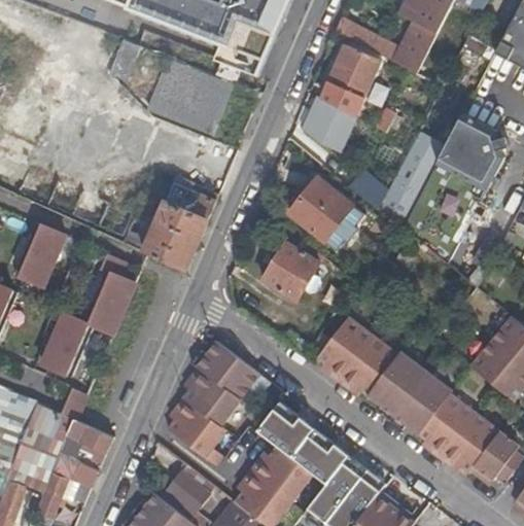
[(109,0),(224,43),(218,58),(259,74),(290,0),(109,0)]
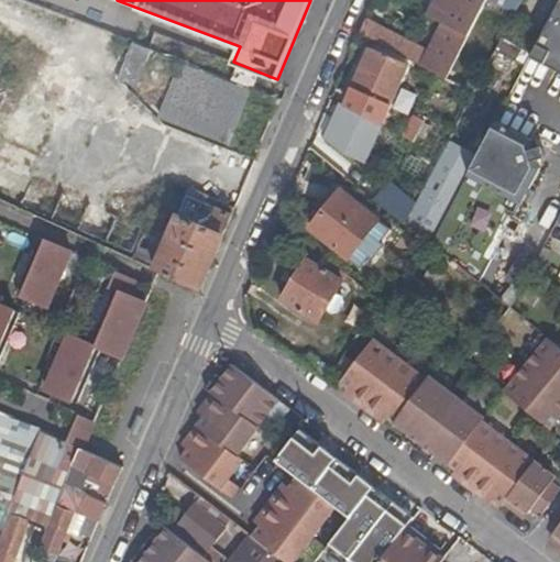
[(434,0),(426,15),(440,23),(465,35),(483,0),(434,0)]
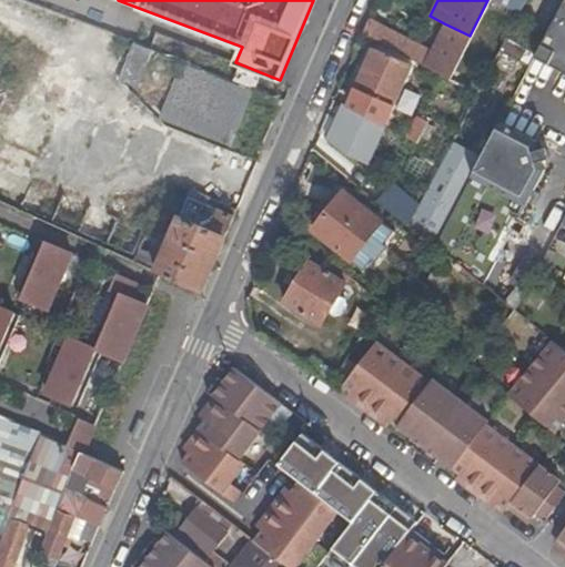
[(496,0),(502,3),(491,26),(506,33),(523,0),(496,0)]
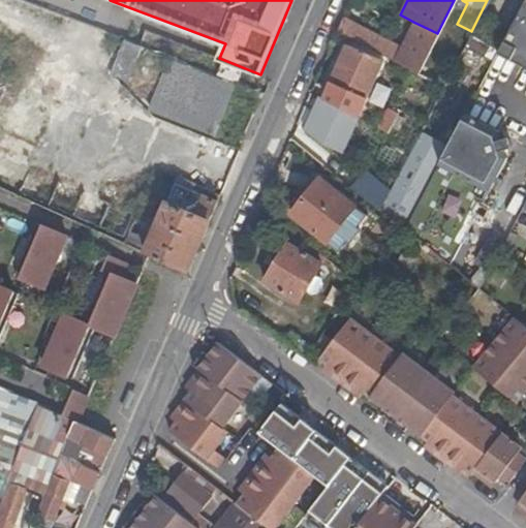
[(523,0),(495,53),(525,68),(525,0),(523,0)]
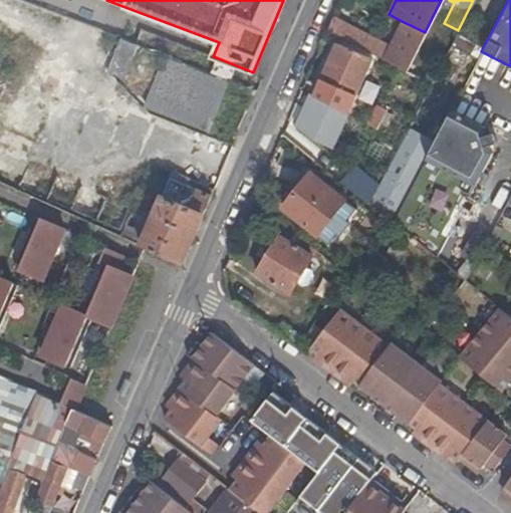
[(373,39),(330,17),(325,30),(367,51),(373,39)]
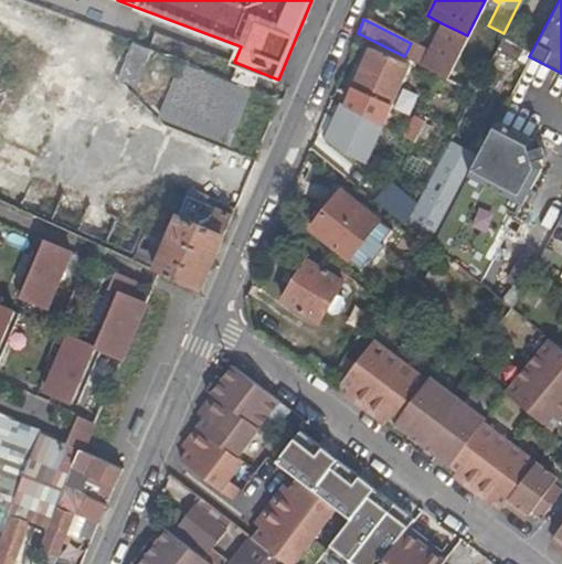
[(442,23),(420,65),(445,78),(467,35),(442,23)]
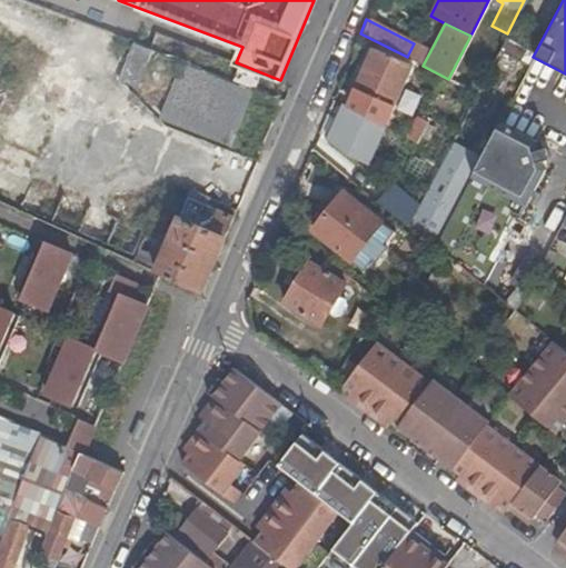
[(140,86),(152,51),(132,43),(120,79),(140,86)]
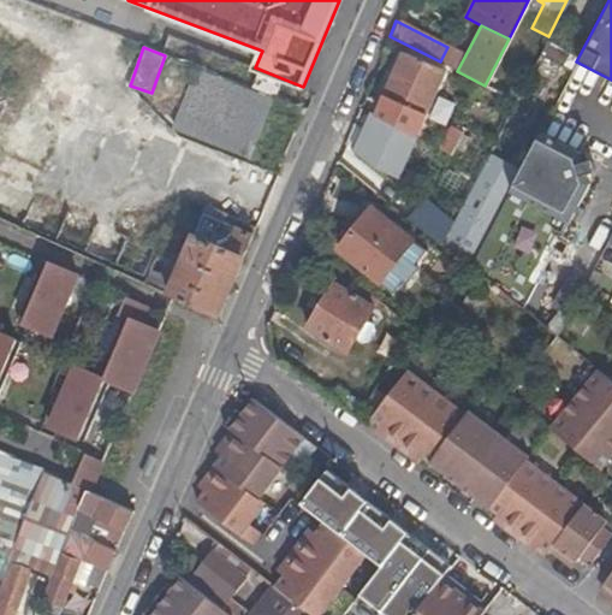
[(393,71),(391,78),(382,95),(423,113),(445,70),(403,51),(393,71)]
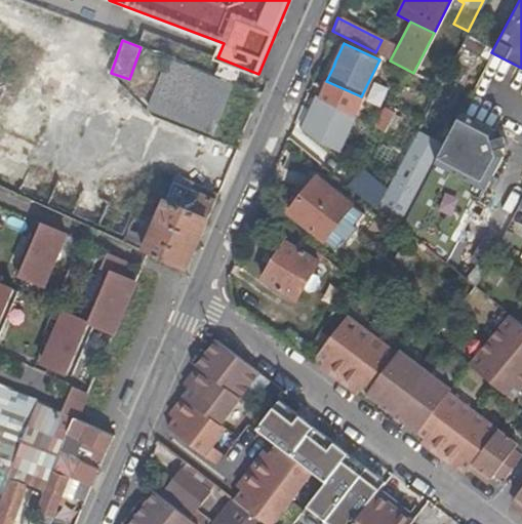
[(150,108),(214,132),(233,85),(168,58),(150,108)]
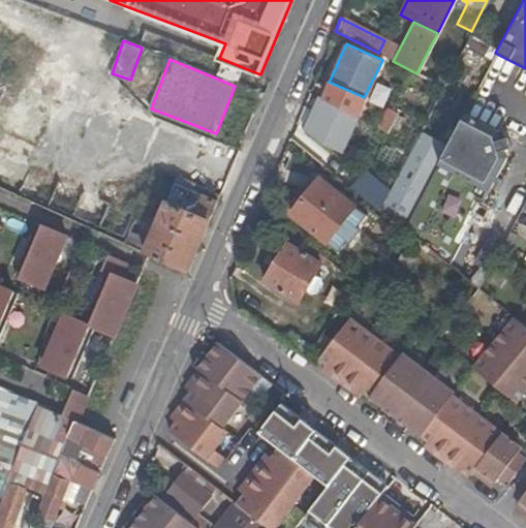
[(241,70),(217,62),(213,73),(236,82),(241,70)]
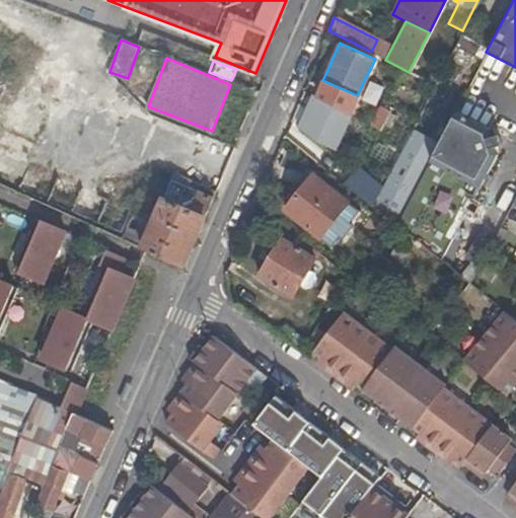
[(349,114),(357,95),(322,80),(315,96),(349,114)]
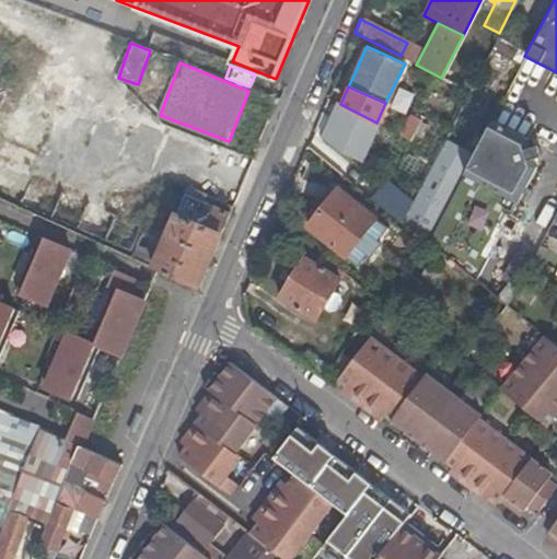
[(360,161),(376,123),(340,104),(335,101),(320,137),(339,153),(360,161)]
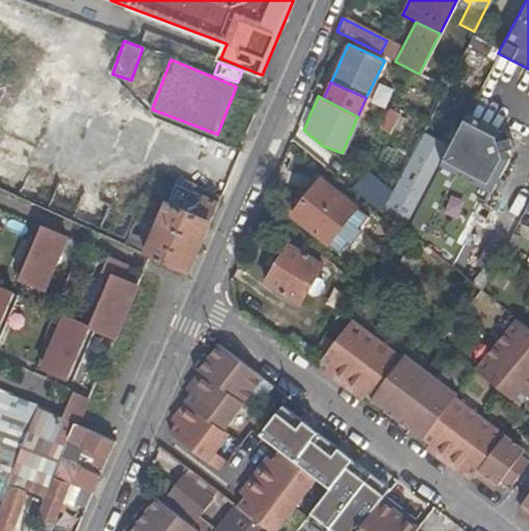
[(378,128),(389,133),(399,113),(389,108),(378,128)]
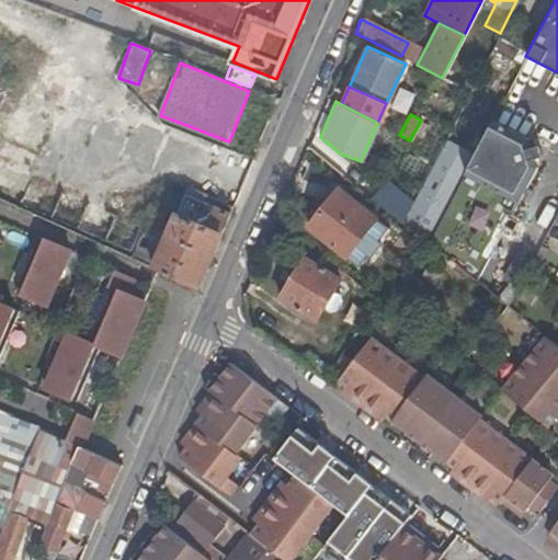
[(474,281),(545,148),(491,120),(473,155),(425,242),(474,281)]
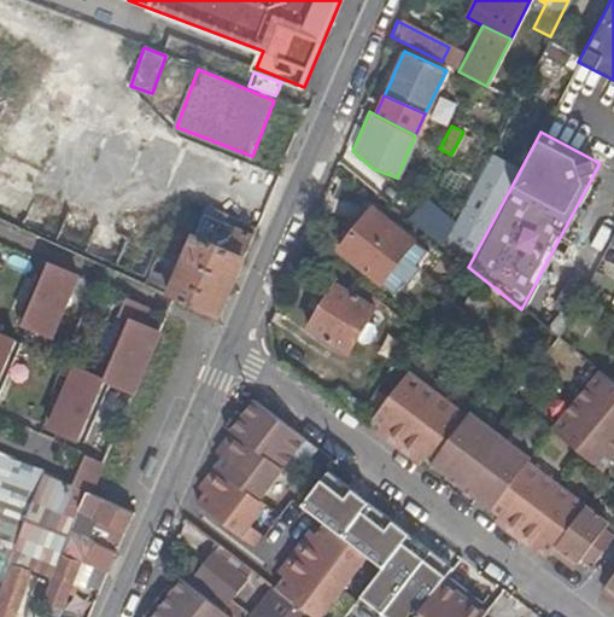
[(520,170),(489,155),(440,246),(468,267),(520,170)]
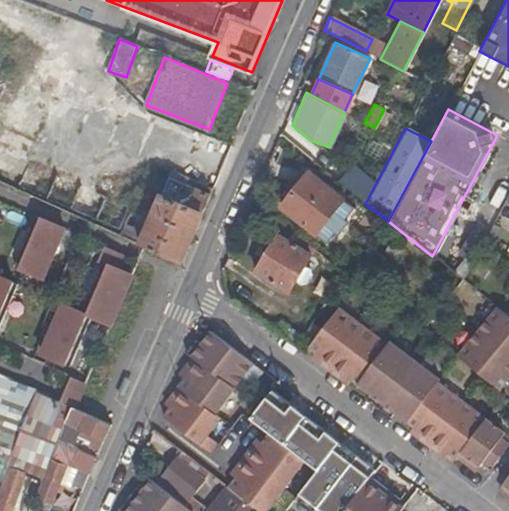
[(106,187),(118,157),(61,135),(49,165),(106,187)]
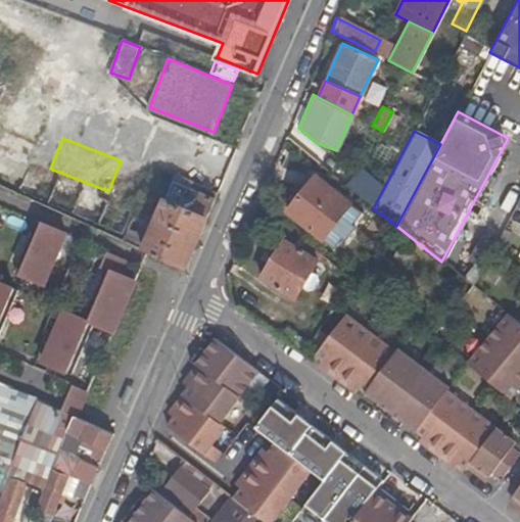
[(5,151),(0,165),(0,179),(10,183),(19,155),(5,151)]
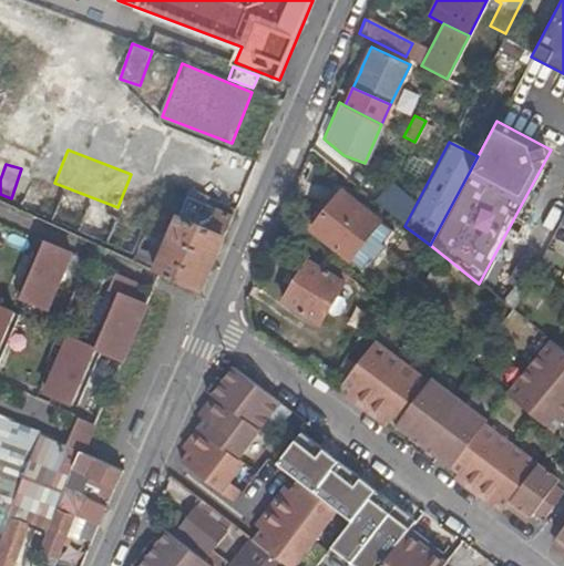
[(160,255),(153,270),(157,273),(198,290),(232,216),(201,203),(204,196),(187,189),(160,255)]
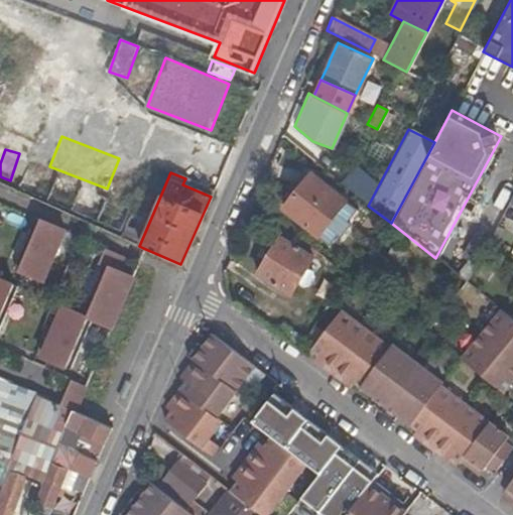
[(361,216),(309,173),(282,209),(334,249),(361,216)]
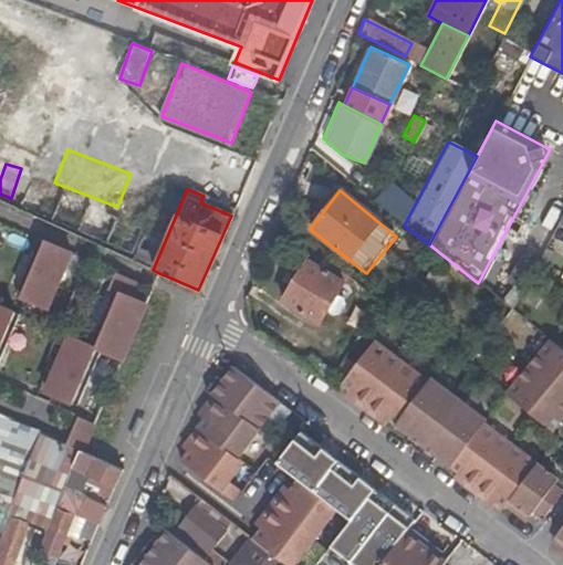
[(45,307),(69,252),(38,239),(14,294),(45,307)]
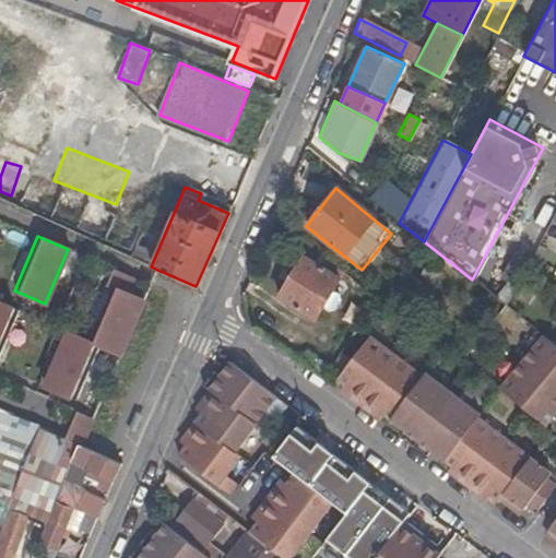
[(338,277),(303,256),(278,297),(314,318),(320,307),(326,310),(333,309),(338,300),(336,293),(331,289),(338,277)]
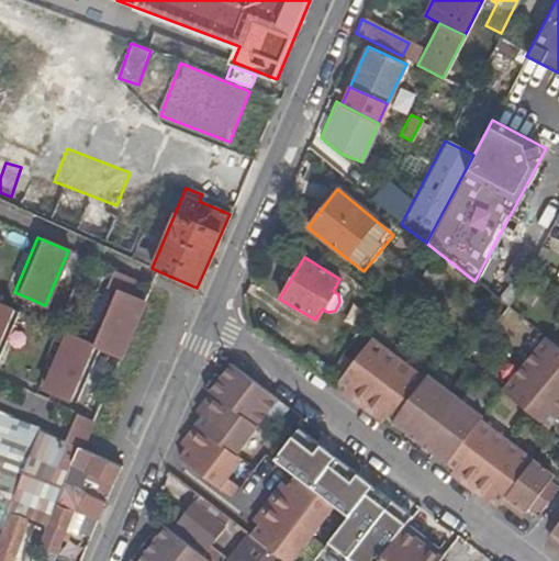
[(538,281),(543,272),(528,265),(524,273),(538,281)]
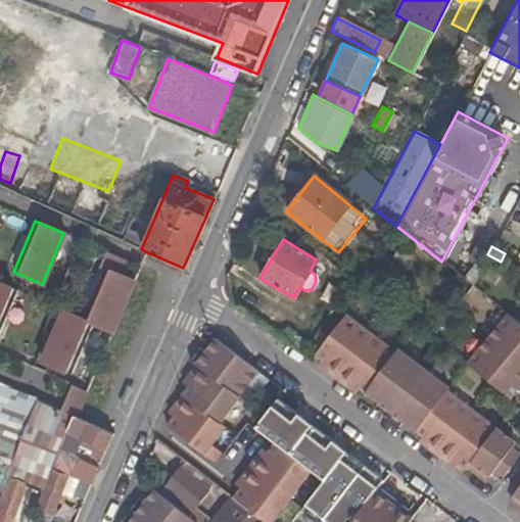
[(41,361),(69,374),(91,323),(111,331),(133,280),(121,275),(127,261),(105,251),(98,267),(103,269),(82,319),(62,311),(41,361)]
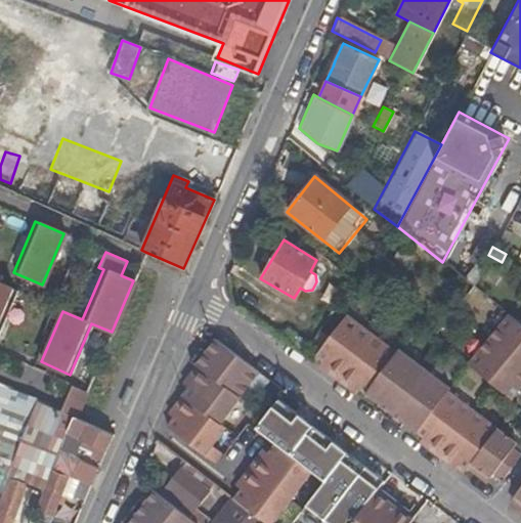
[(327,281),(317,301),(332,307),(341,289),(327,281)]
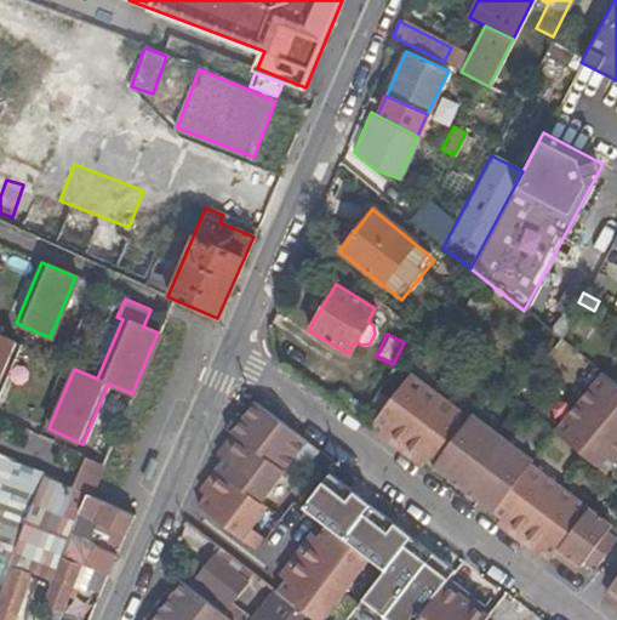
[(0,386),(18,345),(0,336),(0,386)]
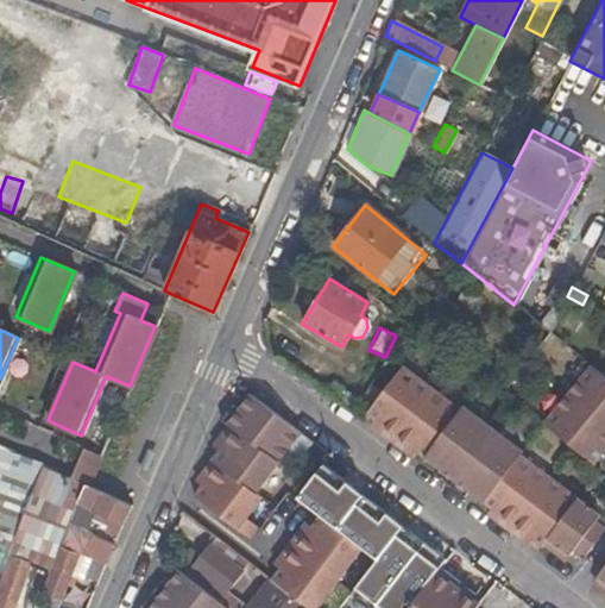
[(433,389),(403,367),(367,414),(376,421),(382,425),(377,431),(392,443),(433,389)]
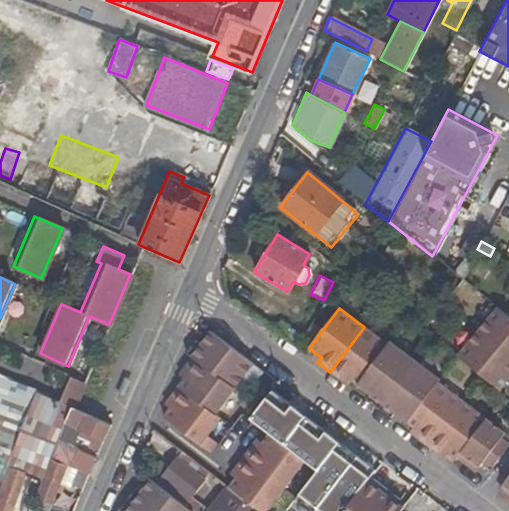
[(508,320),(494,308),(475,331),(508,359),(508,320)]
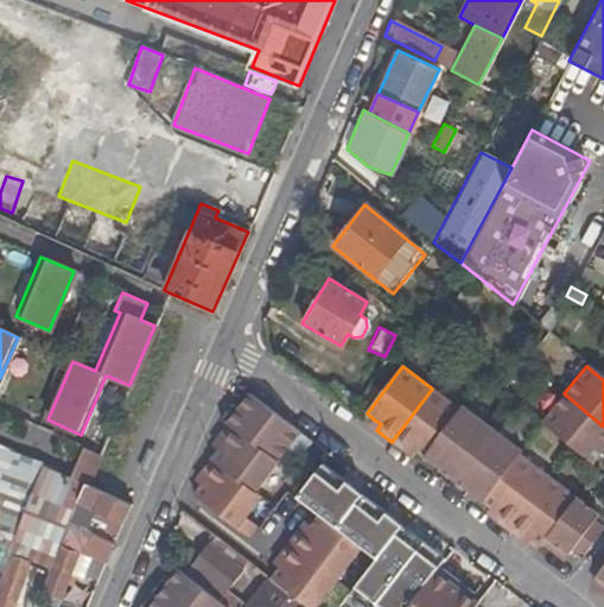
[(432,389),(392,442),(406,453),(411,447),(417,451),(425,457),(461,410),(432,389)]
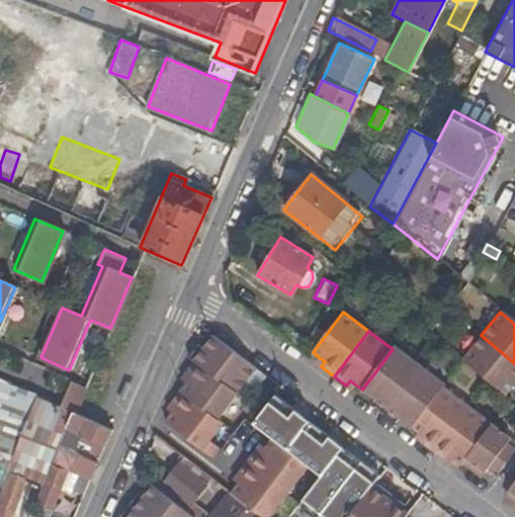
[(164,422),(211,456),(219,448),(208,441),(223,422),(217,418),(254,368),(211,335),(201,348),(196,344),(186,357),(192,361),(183,373),(188,377),(185,382),(169,404),(175,408),(171,413),(164,422)]
